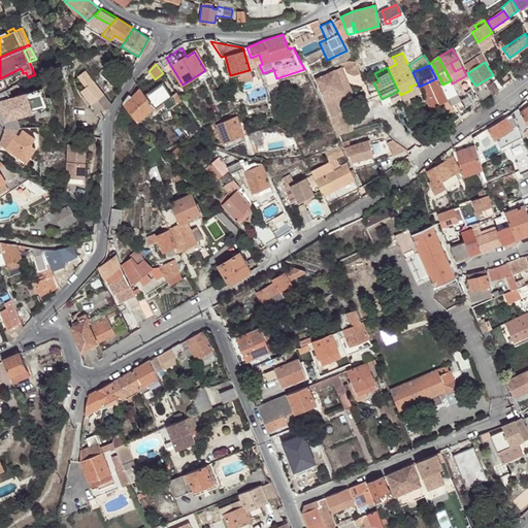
[(77,76),(85,70),(83,68),(75,74),(77,76)]
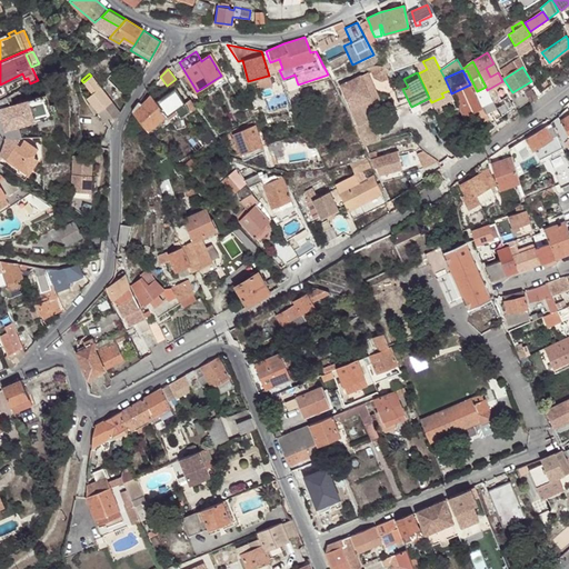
[(91,95),(100,88),(91,76),(83,82),(91,95)]
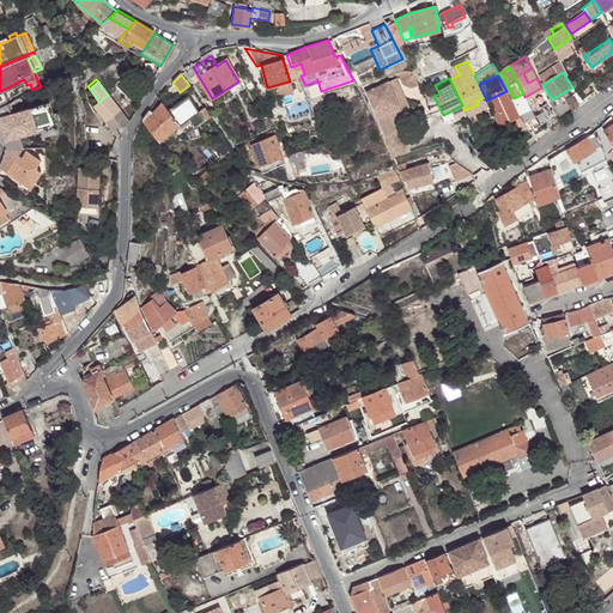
[(292,92),(289,82),(275,85),(279,96),(292,92)]
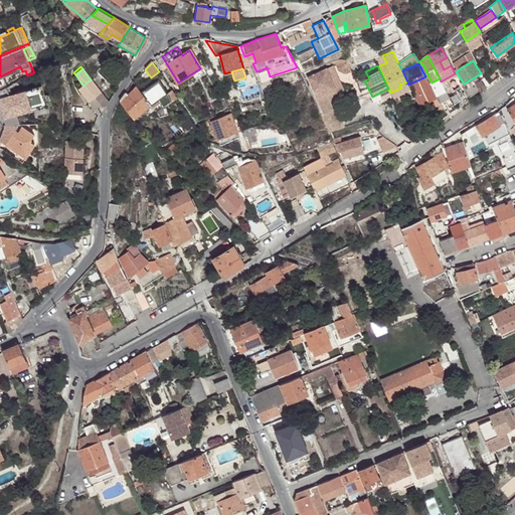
[(330,99),(337,96),(326,69),(308,77),(324,114),(335,109),(330,99)]
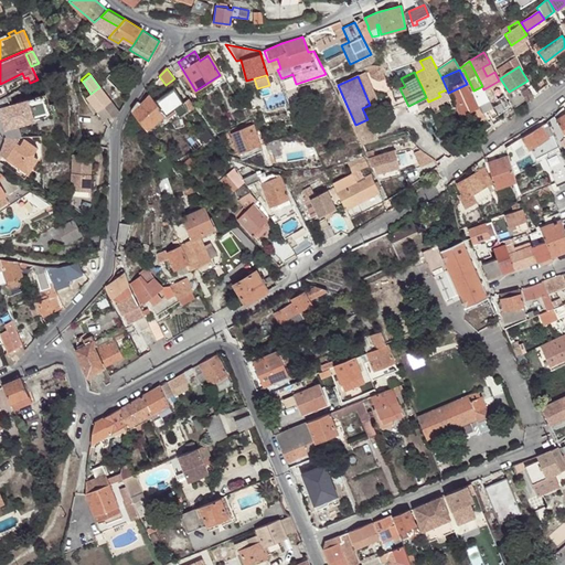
[(465,87),(468,86),(467,84),(448,93),(450,97),(466,91),(465,87)]
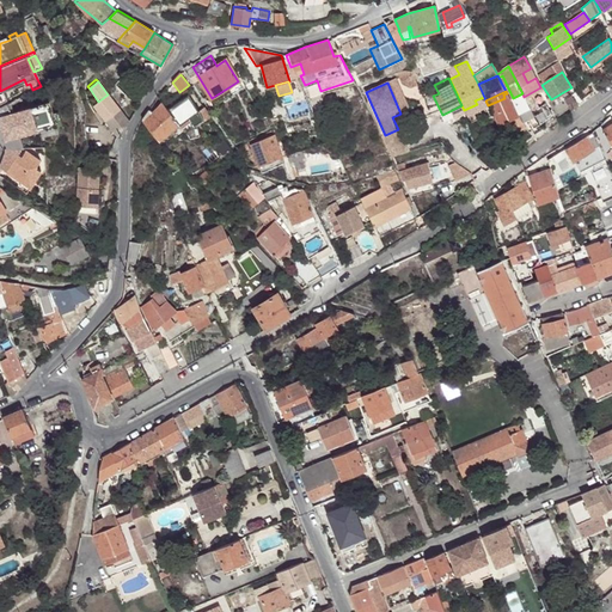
[(516,145),(528,135),(507,93),(503,95),(505,98),(488,105),(499,127),(505,124),(516,145)]
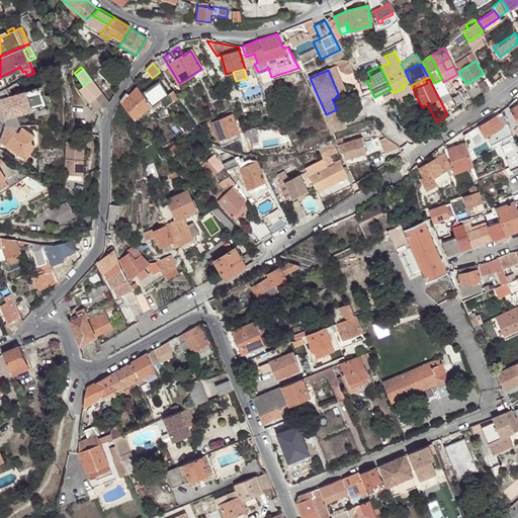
[(447,88),(443,82),(442,79),(434,83),(439,92),(447,88)]
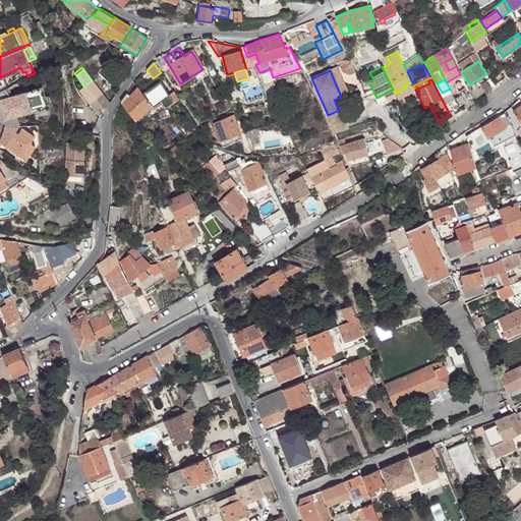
[(108,105),(109,103),(92,80),(83,87),(79,90),(90,103),(89,103),(99,116),(108,105)]
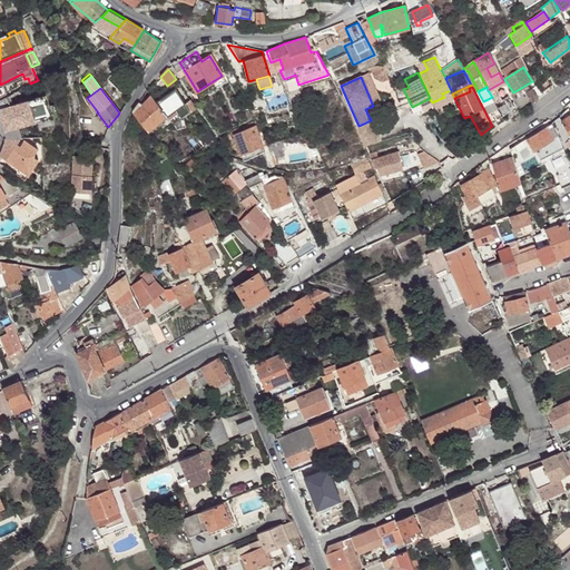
[(155,101),(166,115),(175,128),(193,116),(175,88),(155,101)]
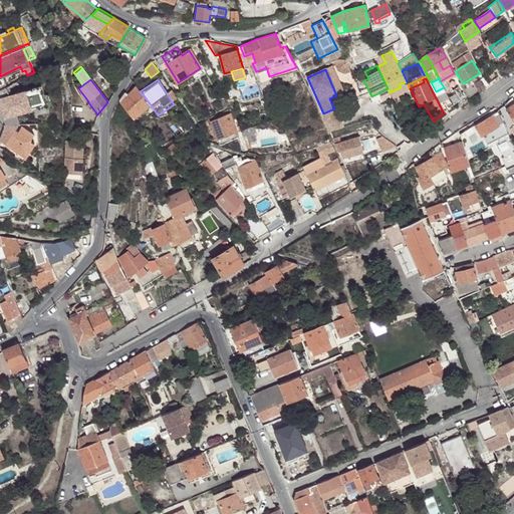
[(241,100),(262,93),(257,83),(238,90),(241,100)]
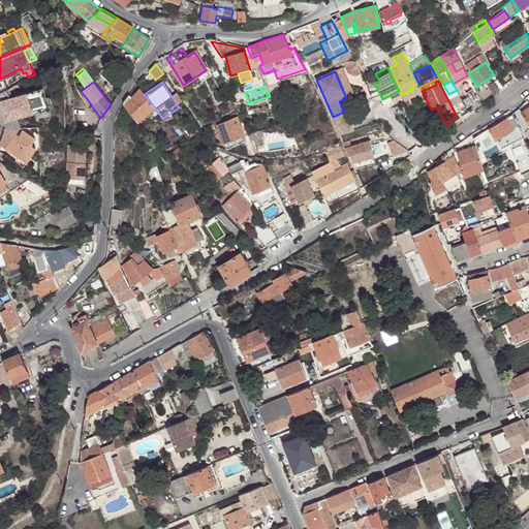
[(42,87),(8,97),(14,117),(48,107),(44,94),(42,87)]
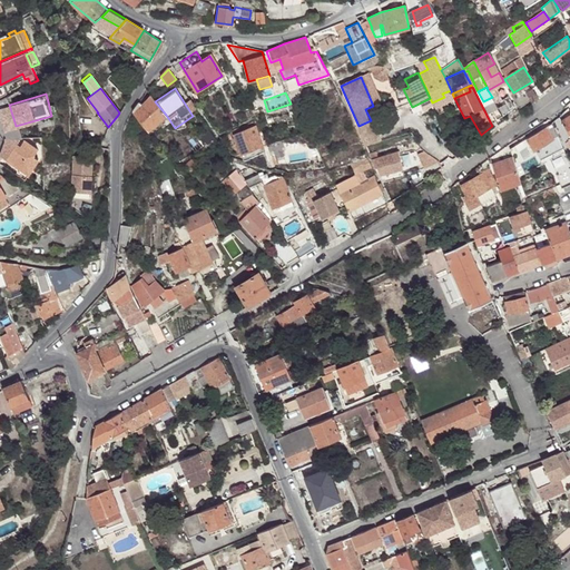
[(494,102),(500,114),(513,107),(507,95),(494,102)]
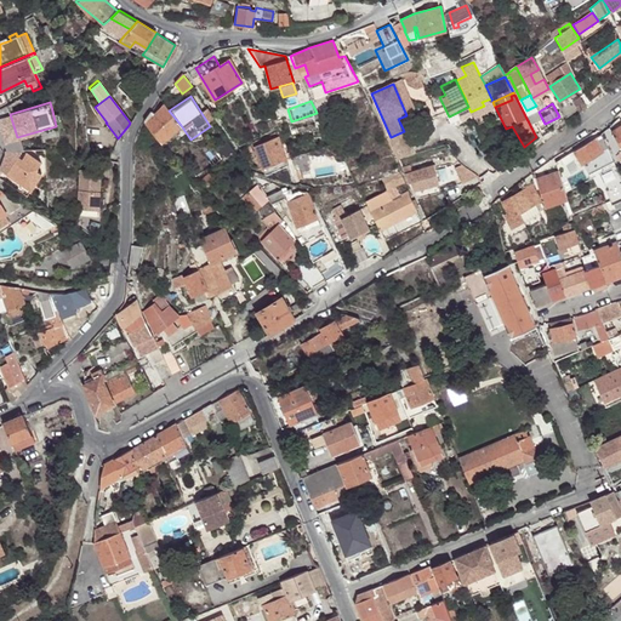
[(151,110),(143,121),(161,142),(181,125),(169,110),(164,104),(153,114),(151,110)]
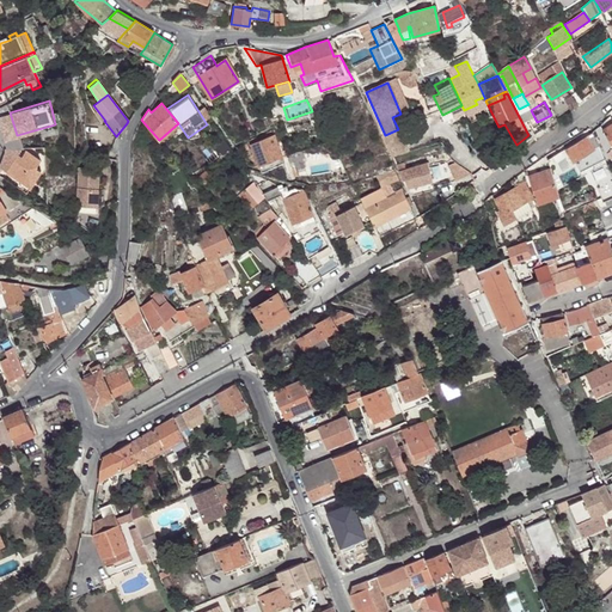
[(57,108),(51,109),(55,124),(57,132),(63,129),(57,108)]
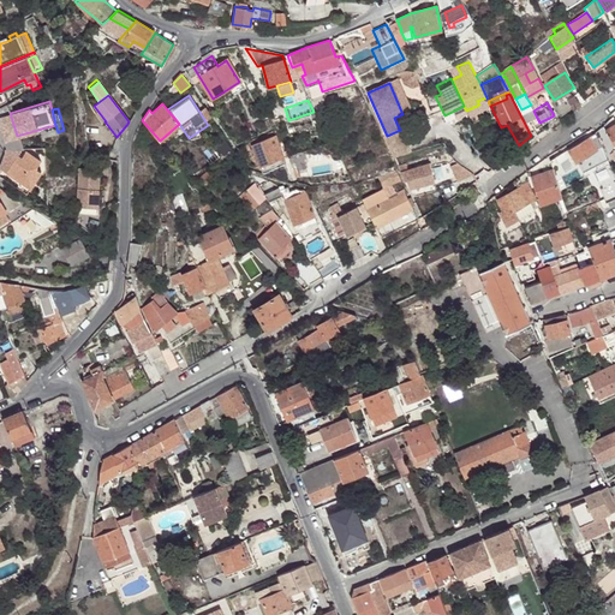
[(614,108),(611,113),(614,114),(610,119),(603,125),(610,136),(614,142),(614,144),(608,149),(610,153),(613,153),(614,150),(614,108)]
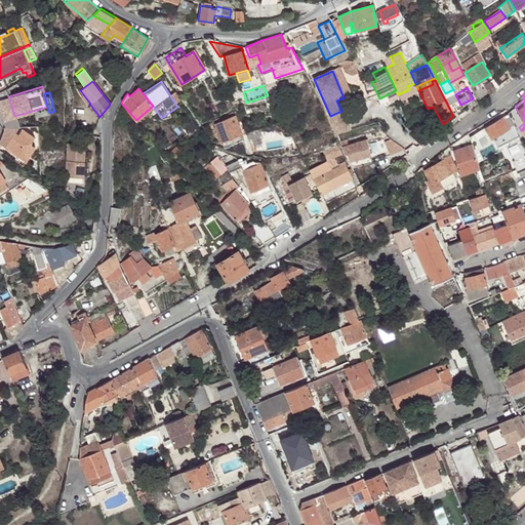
[(176,95),(172,98),(177,107),(183,104),(176,95)]
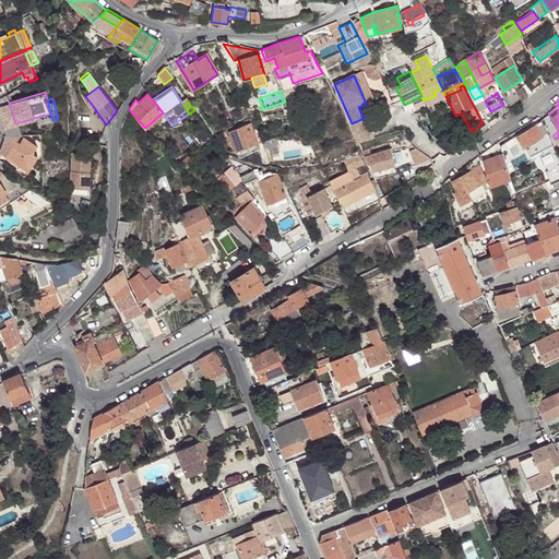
[(9,103),(0,105),(0,115),(3,127),(15,123),(9,103)]
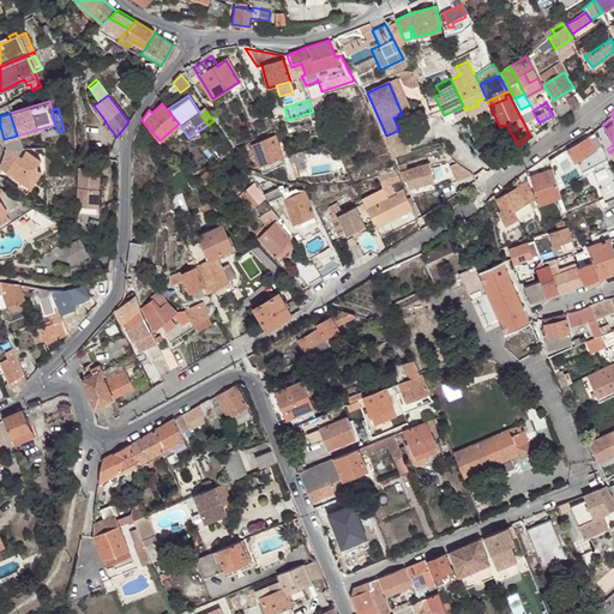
[(554,116),(546,124),(548,127),(557,120),(554,116)]
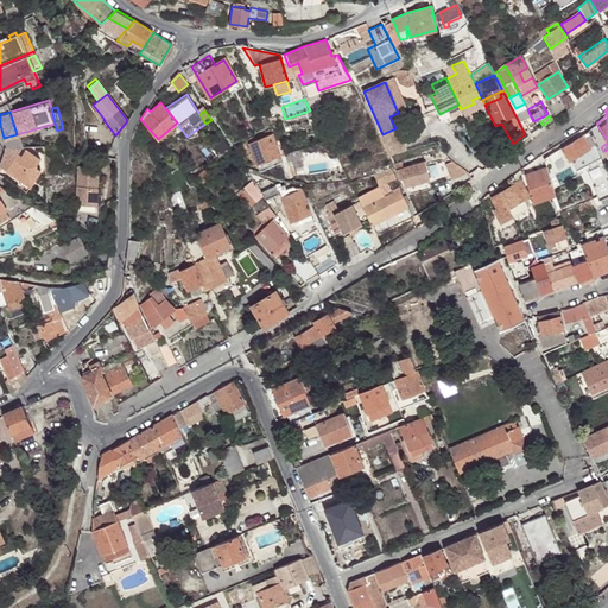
[(596,124),(589,131),(593,141),(603,134),(596,124)]
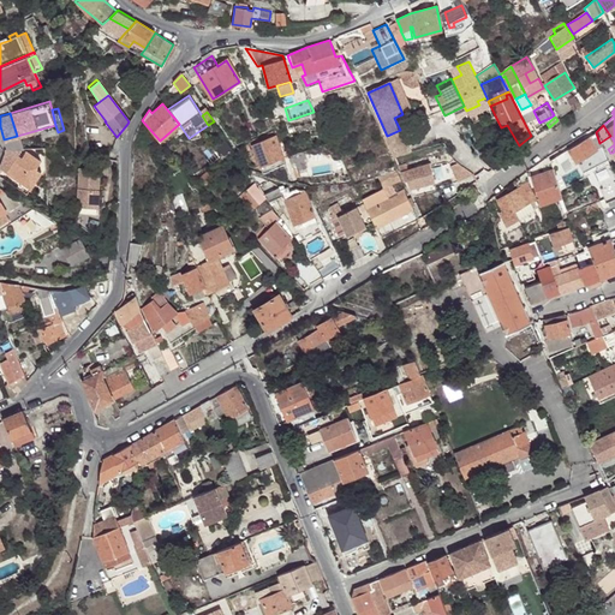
[(599,143),(596,132),(555,157),(559,162),(565,159),(568,165),(571,163),(577,175),(607,160),(599,143)]
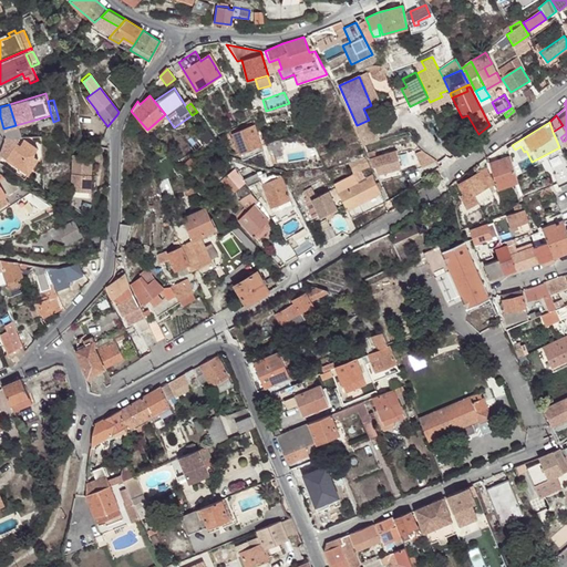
[(241,158),(263,151),(253,125),(230,134),(241,158)]
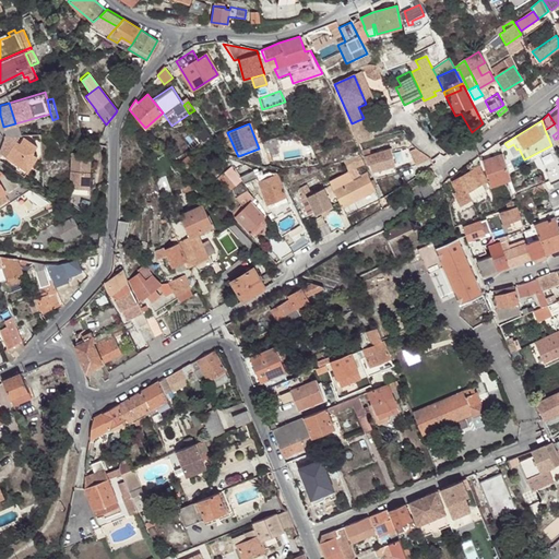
[(0,149),(0,152),(8,156),(15,141),(19,134),(3,135),(4,143),(0,149)]
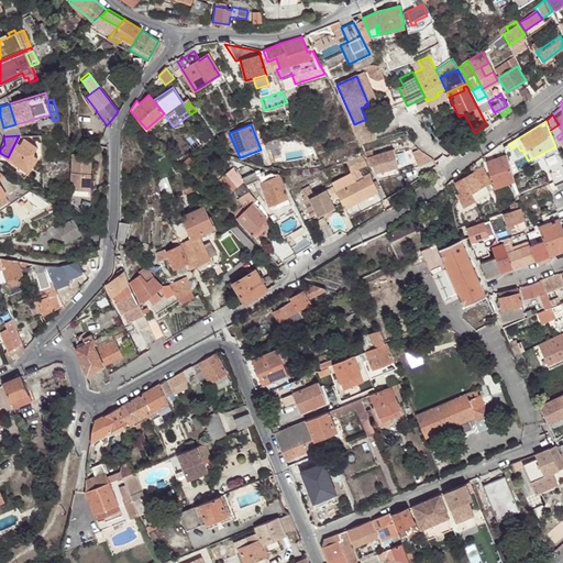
[(15,142),(8,157),(25,167),(37,146),(22,138),(19,143),(15,142)]
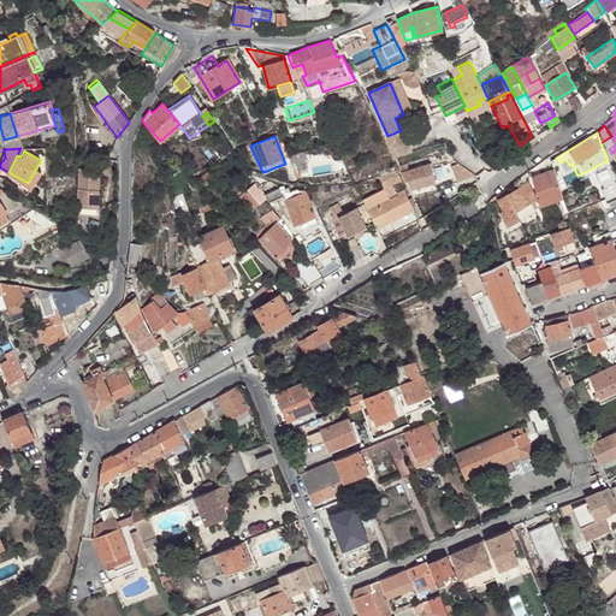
[(410,191),(413,197),(437,191),(430,165),(402,173),(410,191)]
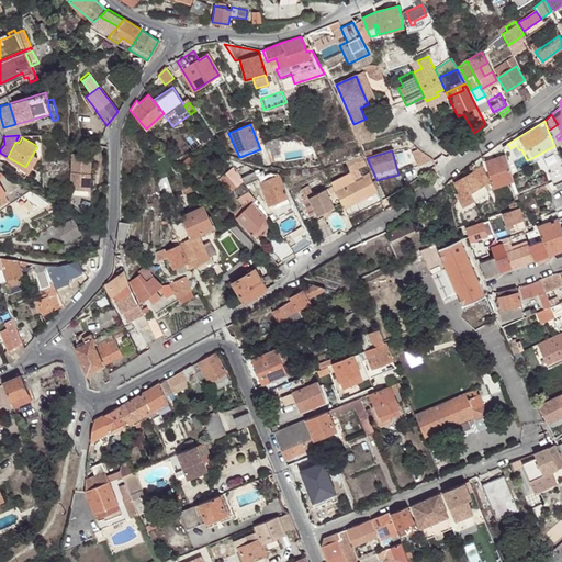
[(89,189),(91,154),(71,153),(70,188),(89,189)]
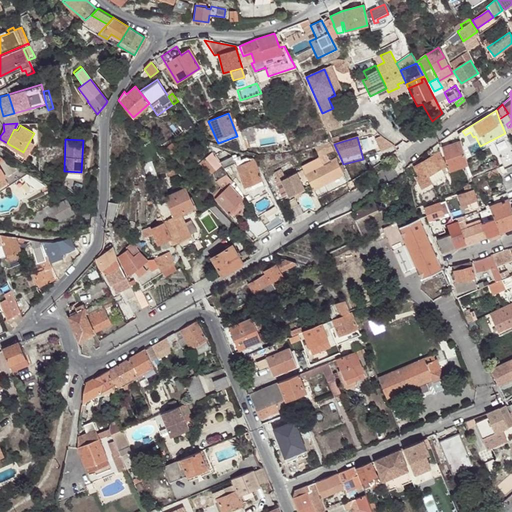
[(468,165),(460,142),(442,148),(449,171),(468,165)]
